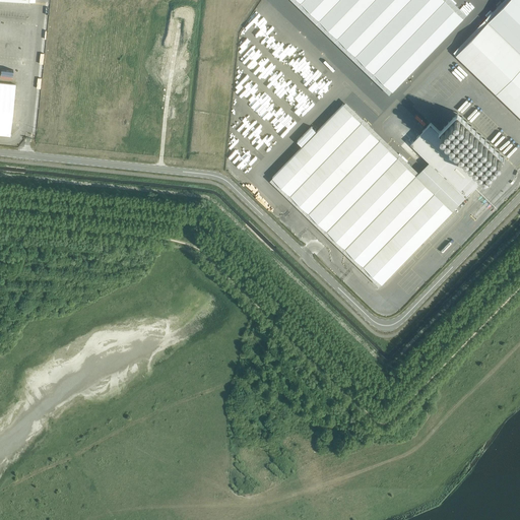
[(444,0),(298,0),(393,92),(463,19),(444,0)]
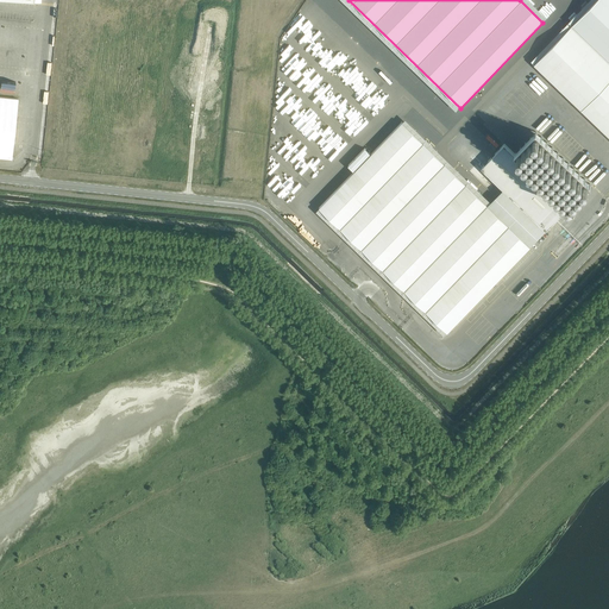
[(608,0),(595,0),(571,25),(608,61),(608,0)]
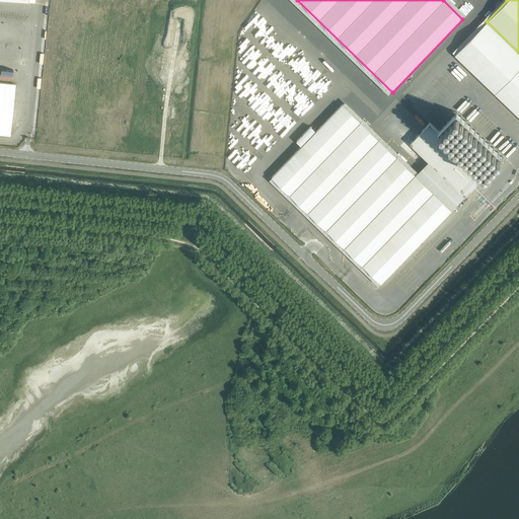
[(278,7),(272,12),(275,15),(281,10),(278,7)]
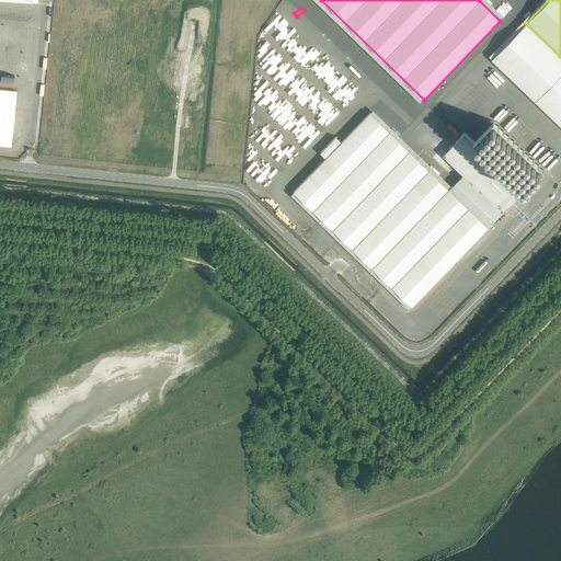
[(302,23),(310,15),(306,12),(299,20),(302,23)]
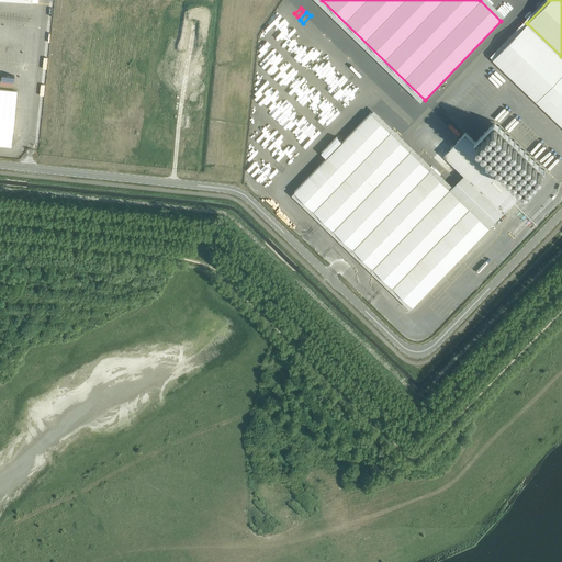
[(315,26),(311,31),(318,38),(325,31),(314,21),(314,22),(311,19),(308,21),(315,26)]
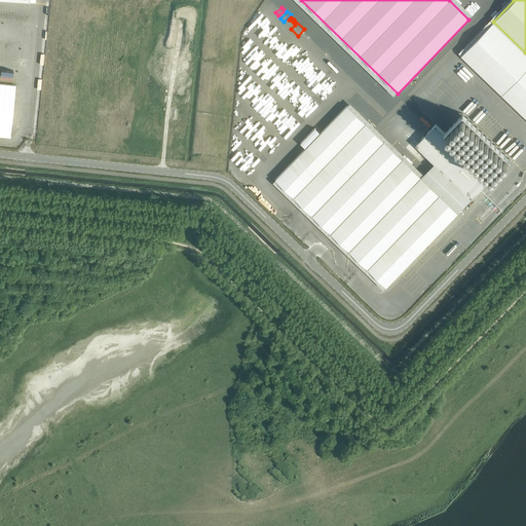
[(525,52),(493,22),(461,55),(525,117),(525,52)]
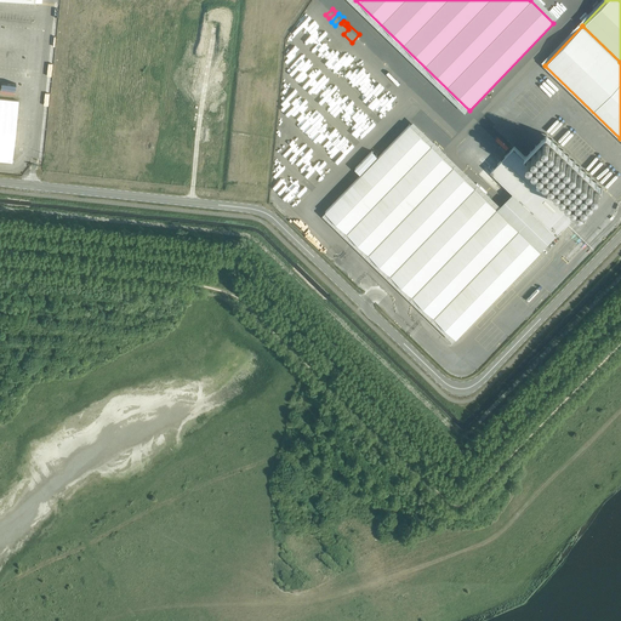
[(364,39),(357,47),(365,56),(371,49),(375,50),(368,58),(372,63),(377,57),(380,60),(382,56),(364,39)]
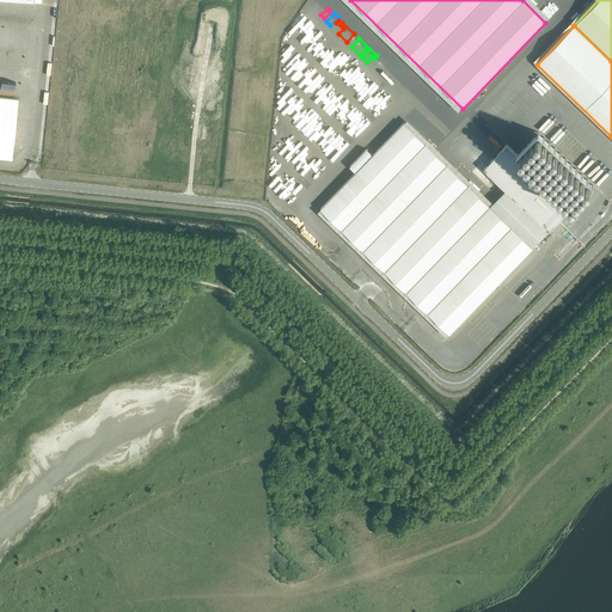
[(384,77),(390,67),(385,65),(379,73),(384,77)]
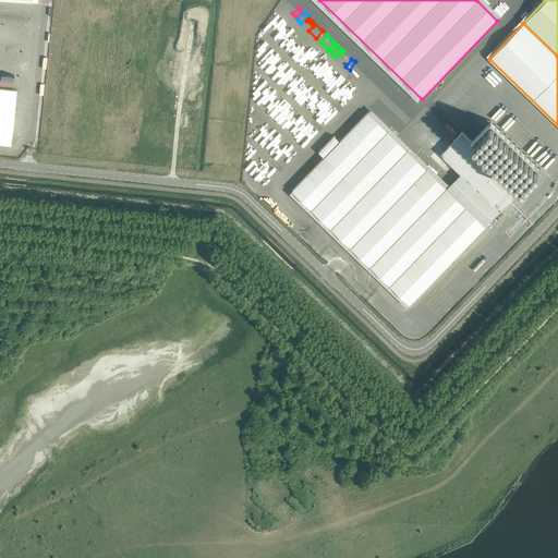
[(332,94),(340,99),(343,96),(346,98),(348,95),(346,93),(347,91),(343,87),(341,88),(344,91),(341,95),(340,94),(338,96),(334,92),(332,94)]
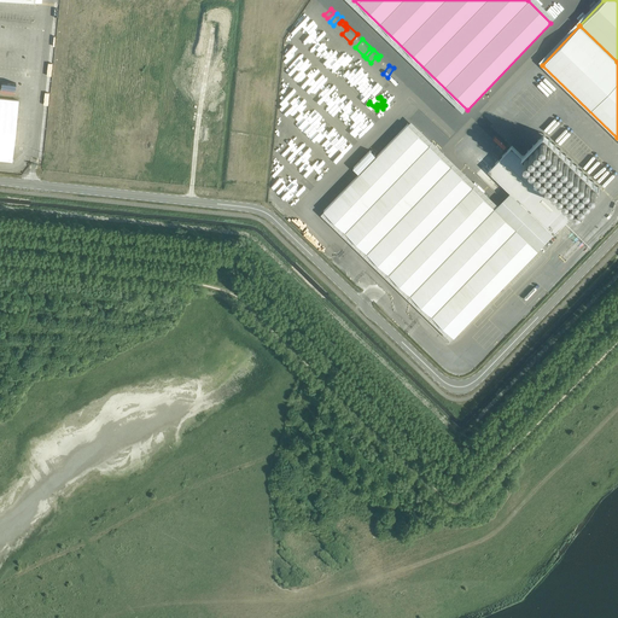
[(0,161),(12,163),(18,100),(0,98),(0,161)]
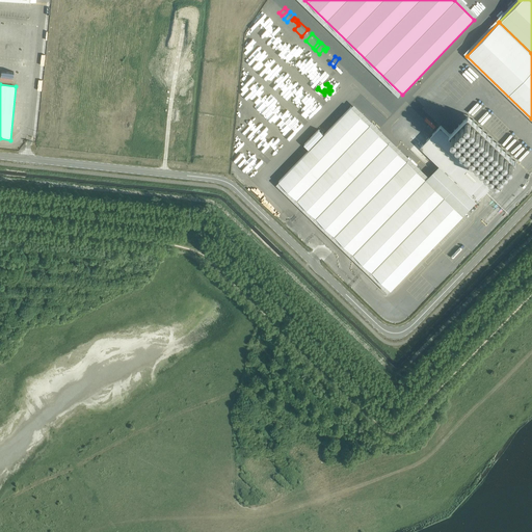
[(310,101),(316,95),(309,88),(301,96),(294,104),(296,106),(298,103),(301,106),(308,99),(310,101)]
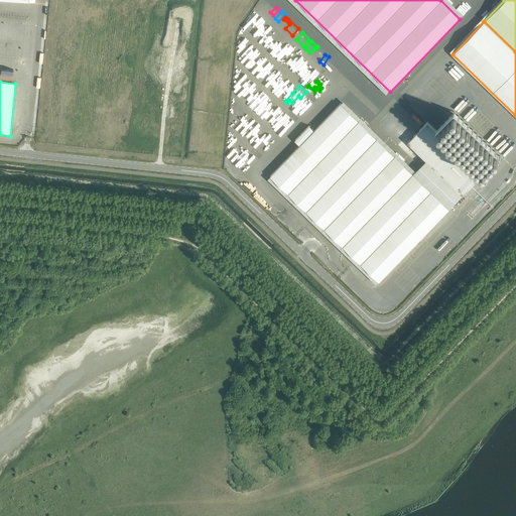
[(406,95),(411,99),(408,102),(410,105),(417,97),(410,91),(406,95)]
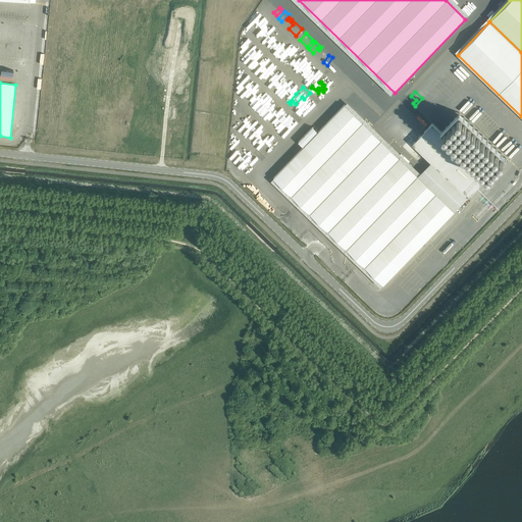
[(402,107),(407,112),(412,108),(407,102),(402,107)]
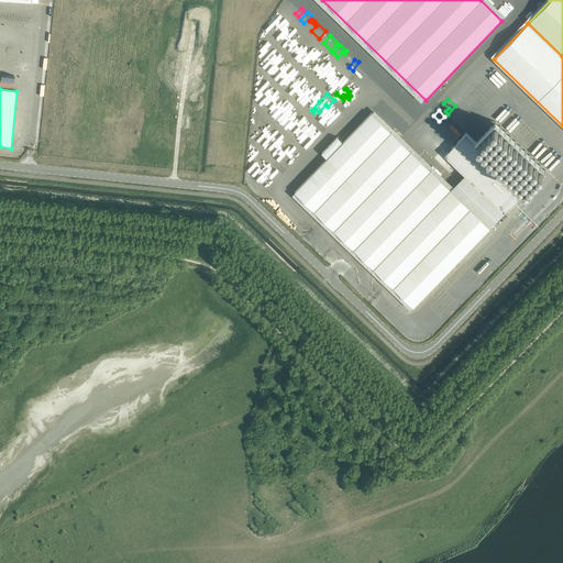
[(415,307),(490,228),(411,151),(372,112),(295,191),(415,307)]
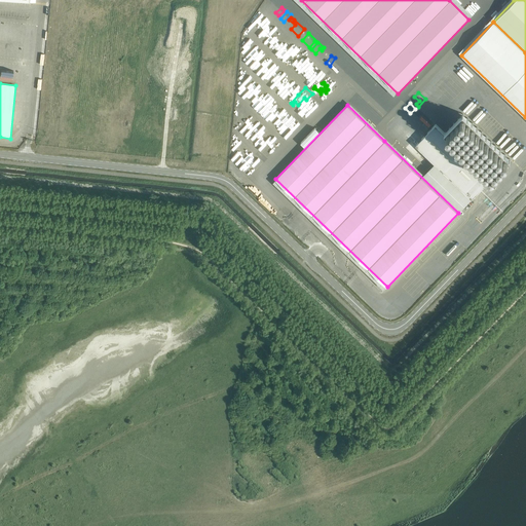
[(436,124),(416,145),(472,199),(491,179),(510,159),(462,114),(444,133),(436,124)]
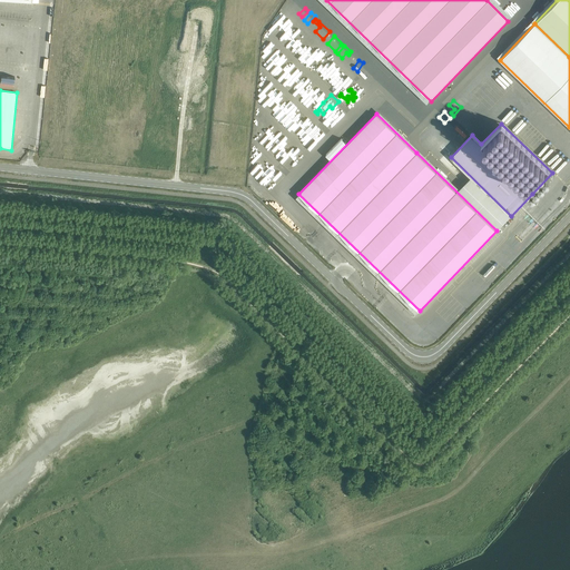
[(320,131),(315,135),(313,133),(307,139),(312,144),(322,134),(320,131)]
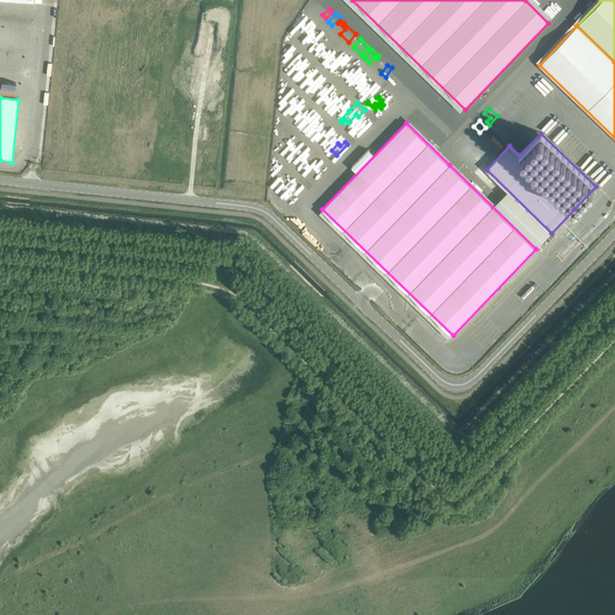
[(316,166),(306,175),(311,179),(321,171),(316,166)]
